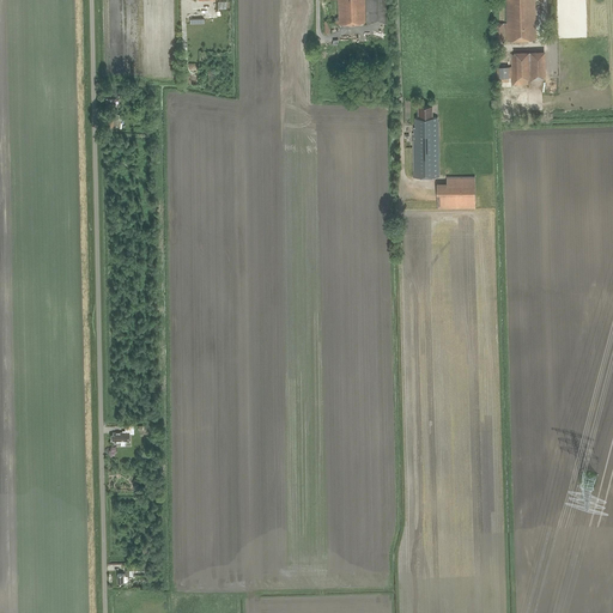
[(365,22),(364,0),(337,0),(338,19),(334,19),(334,23),(338,23),(338,25),(340,25),(340,23),(365,22)]
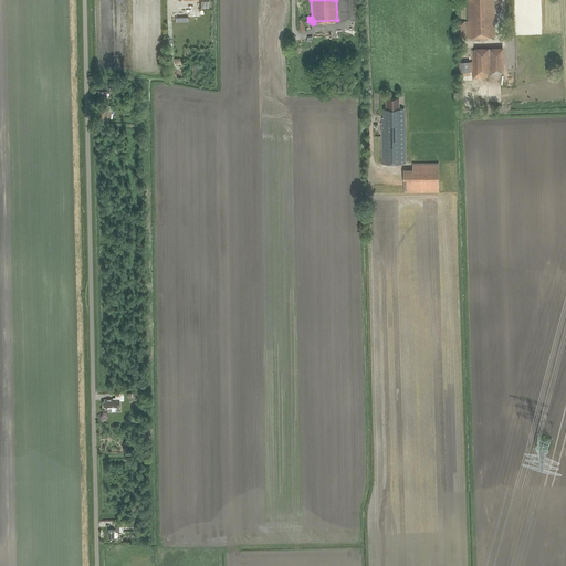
[(458,38),(494,35),(492,0),(465,0),(468,21),(458,21),(458,38)]
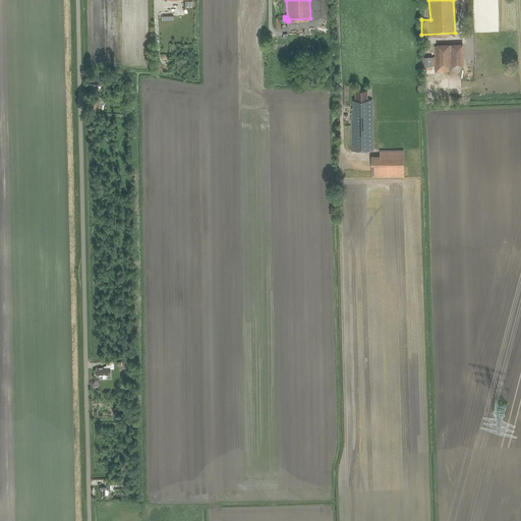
[(450,64),(458,64),(458,43),(436,44),(437,71),(450,71),(450,64)]
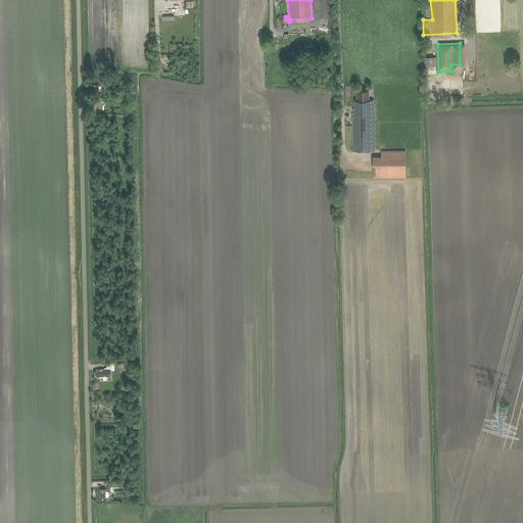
[(436,57),(424,57),(424,66),(436,66),(436,57)]
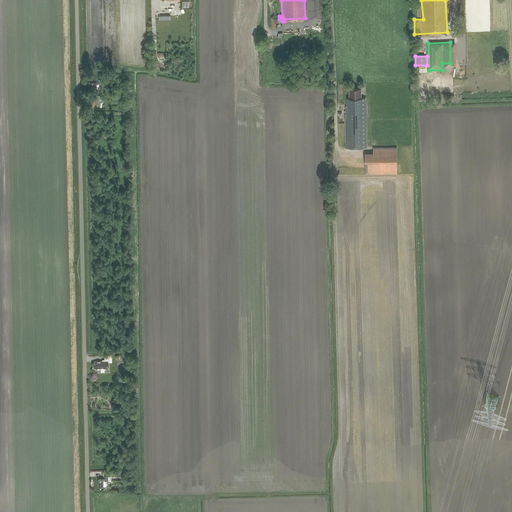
[(88,78),(88,87),(96,87),(96,82),(104,81),(104,76),(103,76),(103,74),(96,74),(96,77),(88,78)]
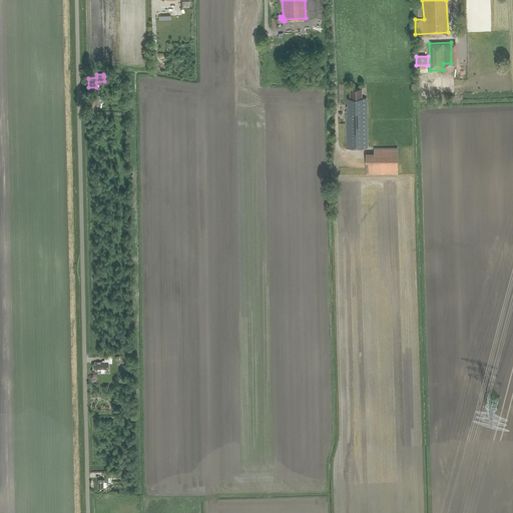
[(362,97),(361,87),(349,88),(349,97),(347,97),(347,105),(346,105),(346,110),(345,110),(345,147),(367,147),(366,101),(365,97),(362,97)]
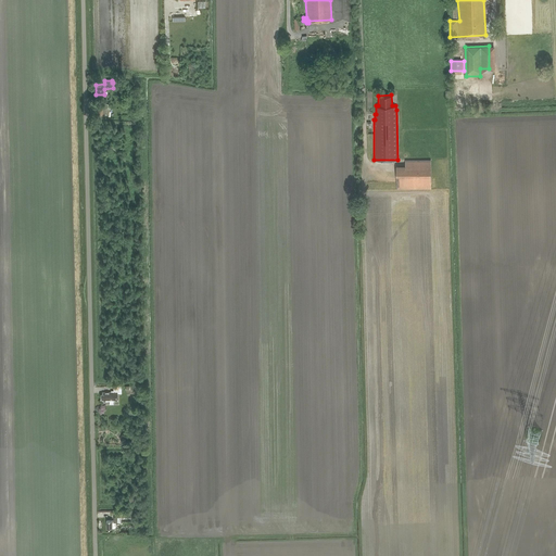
[(395,189),(430,188),(430,160),(405,160),(405,166),(395,166),(395,189)]
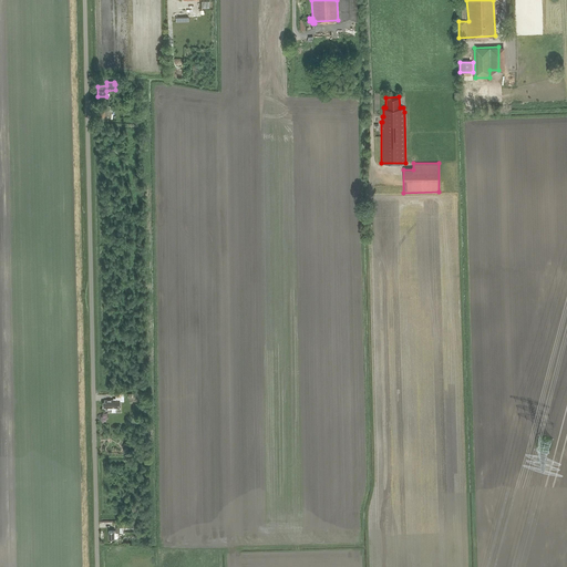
[(104,402),(103,402),(103,408),(105,408),(105,409),(107,409),(112,409),(112,412),(116,412),(116,409),(121,409),(120,402),(124,402),(123,393),(120,393),(120,399),(113,399),(113,400),(104,400),(104,402)]
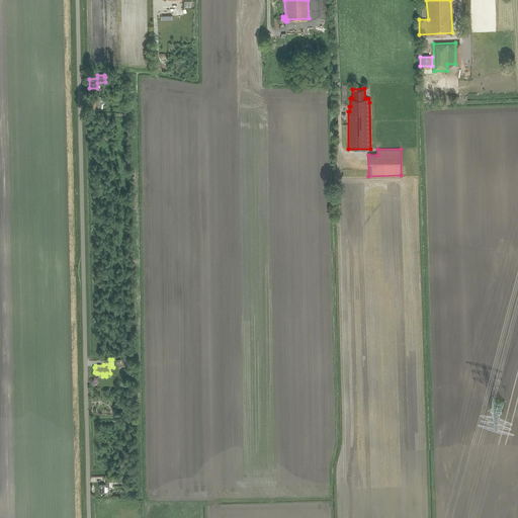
[(112,482),(109,482),(105,482),(106,485),(99,485),(99,492),(107,492),(107,487),(112,487),(112,482)]
